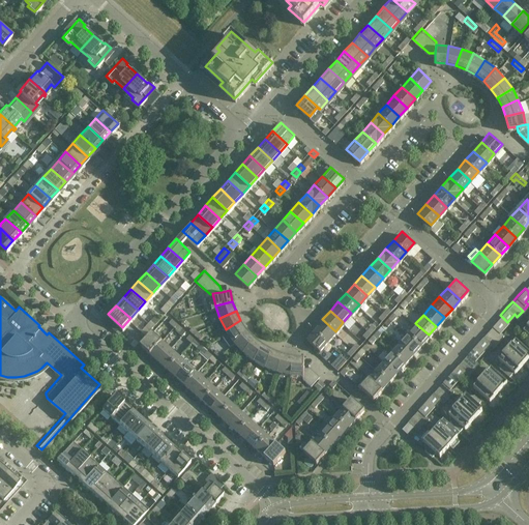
[(500,315),(493,323),(488,329),(498,339),(503,332),(500,329),(507,322),(500,315)]
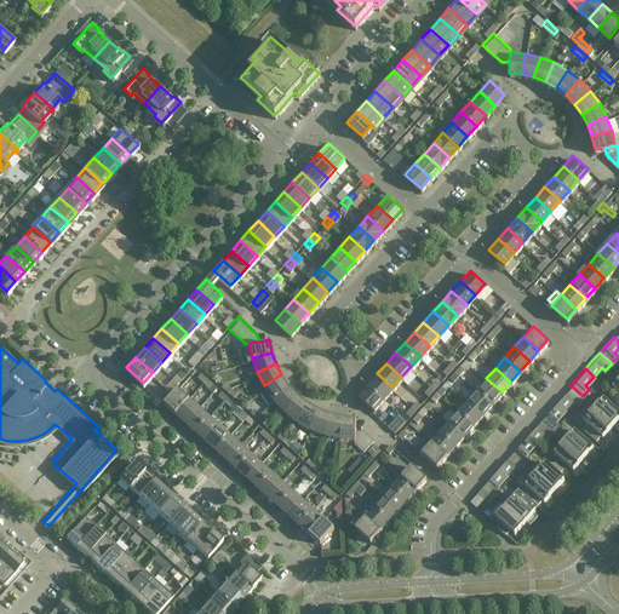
[(393,388),(377,373),(367,384),(383,397),(393,388)]
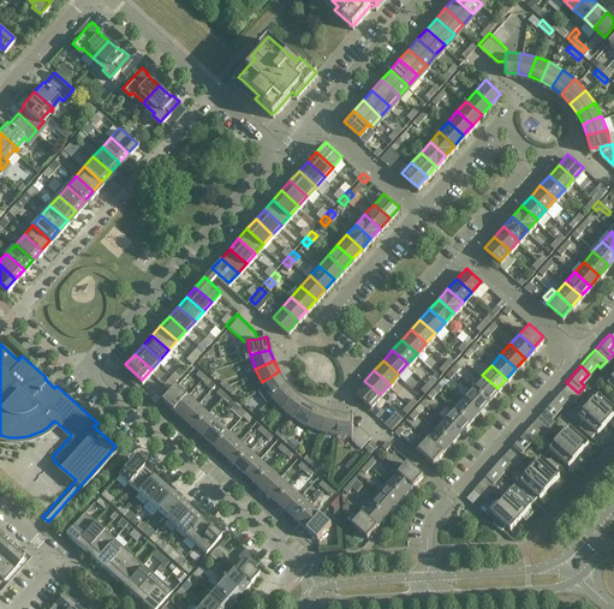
[(279,371),(262,382),(270,395),(286,382),(279,371)]
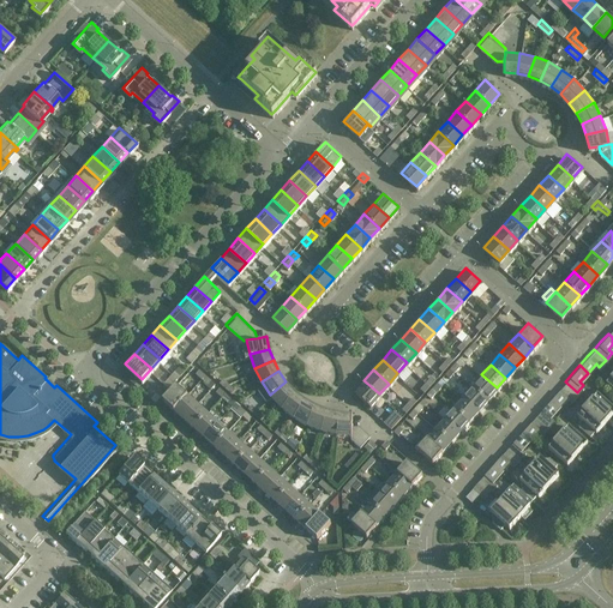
[(481,374),(472,385),(487,398),(497,387),(481,374)]
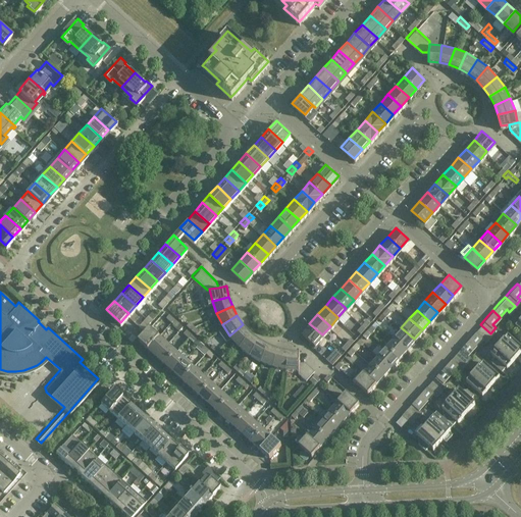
[(189,319),(186,322),(196,331),(199,328),(189,319)]
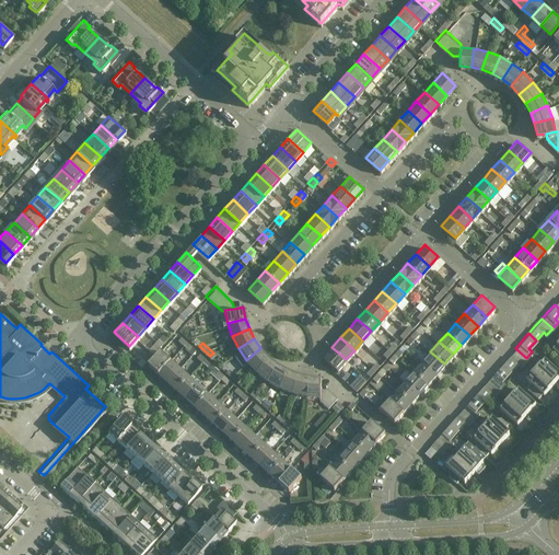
[(346,359),(332,347),(324,357),(337,369),(346,359)]
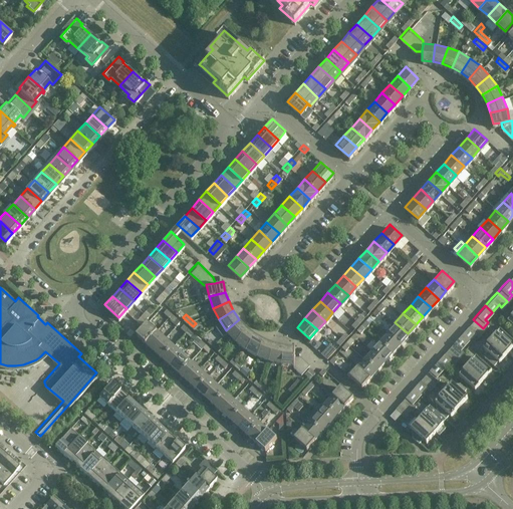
[(147,319),(136,331),(145,339),(156,327),(147,319)]
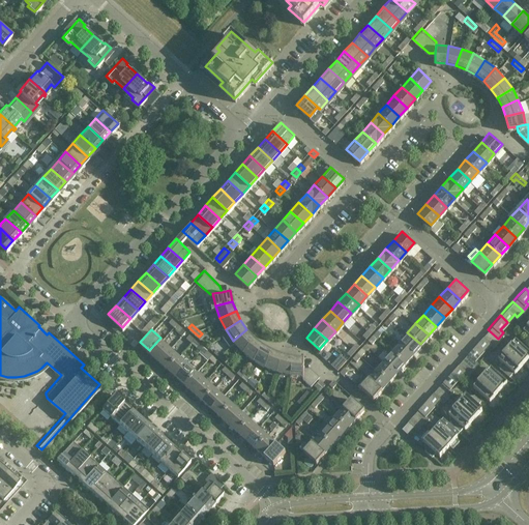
[(242,350),(254,337),(246,329),(233,341),(242,350)]
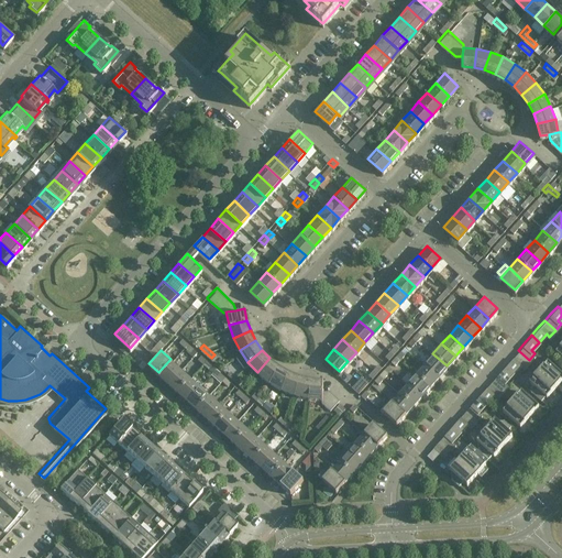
[(518,350),(511,357),(505,364),(513,372),(519,363),(522,367),(529,360),(518,350)]
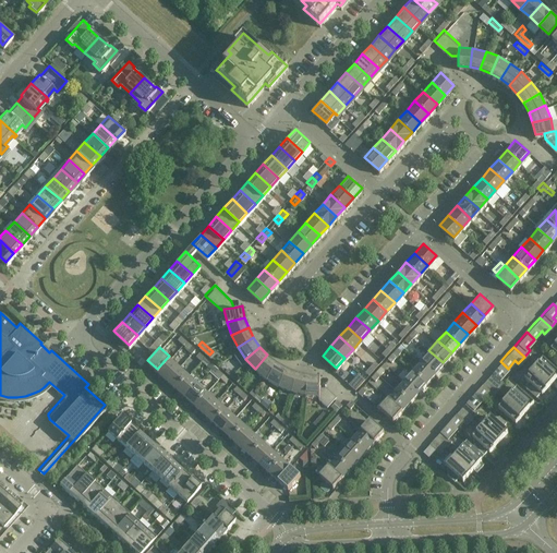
[(428,350),(421,359),(434,371),(443,362),(428,350)]
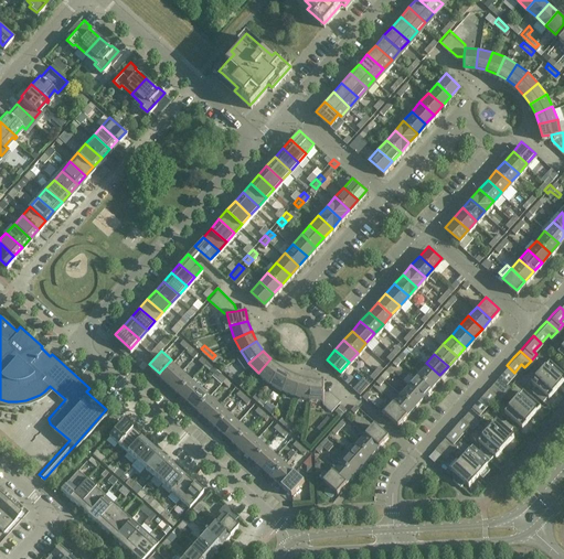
[(563,371),(549,357),(540,368),(556,384),(563,375),(563,371)]
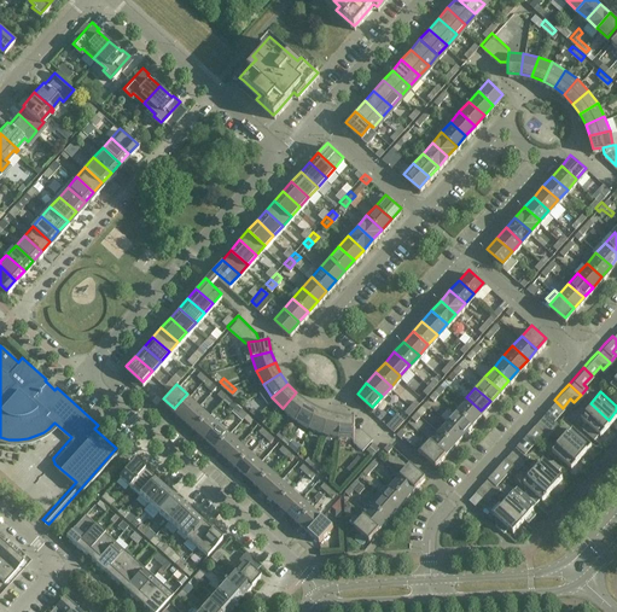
[(295,418),(307,400),(296,392),(283,408),(295,418)]
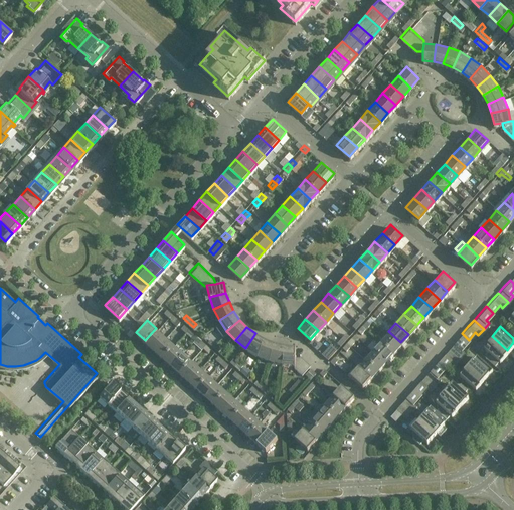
[(156,328),(145,340),(153,348),(164,335),(156,328)]
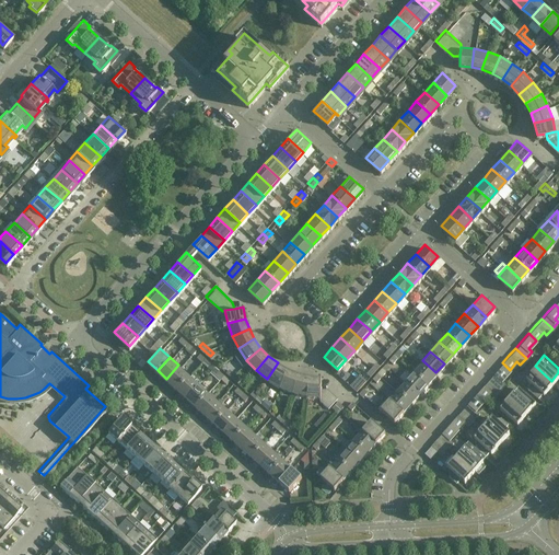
[(422,360),(414,370),(428,382),(435,372),(422,360)]
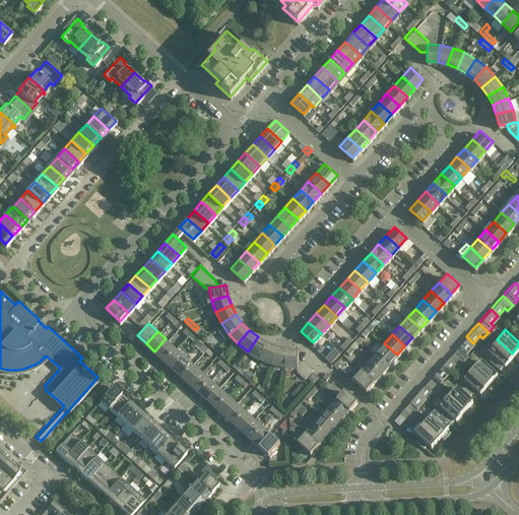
[(267,341),(258,336),(248,351),(259,358),(267,341)]
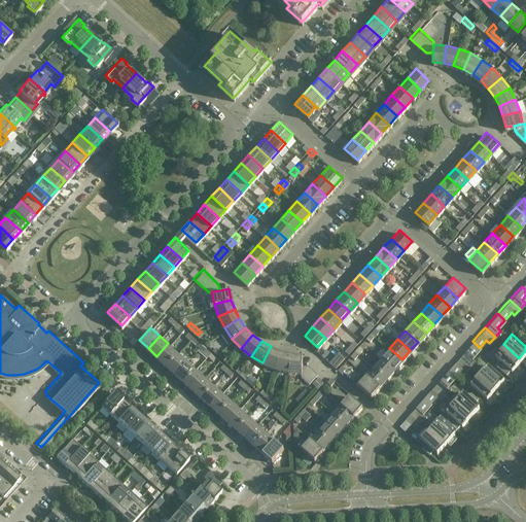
[(472,341),(465,349),(460,355),(470,363),(476,358),(472,355),(480,348),(472,341)]
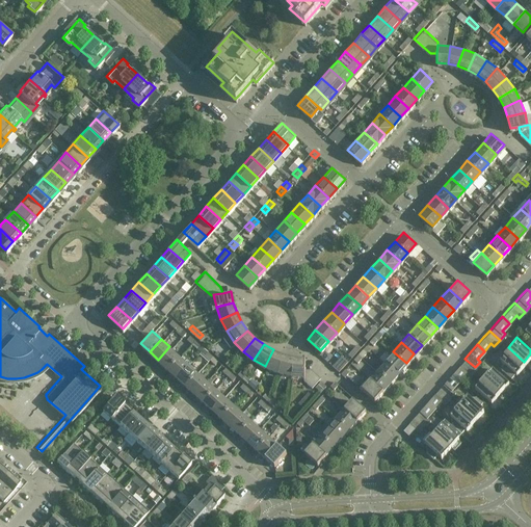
[(169,346),(158,360),(167,368),(179,354),(169,346)]
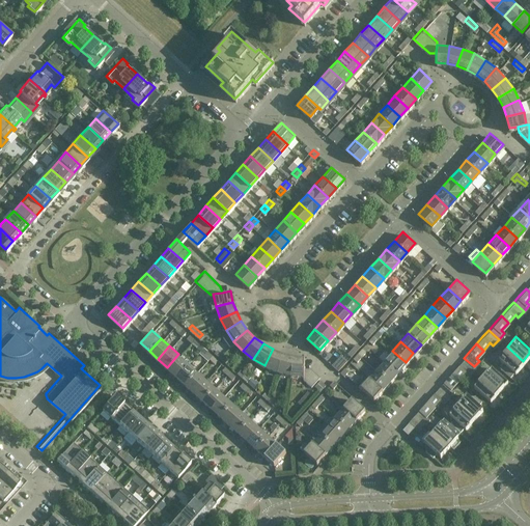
[(214,350),(224,359),(227,356),(217,347),(214,350)]
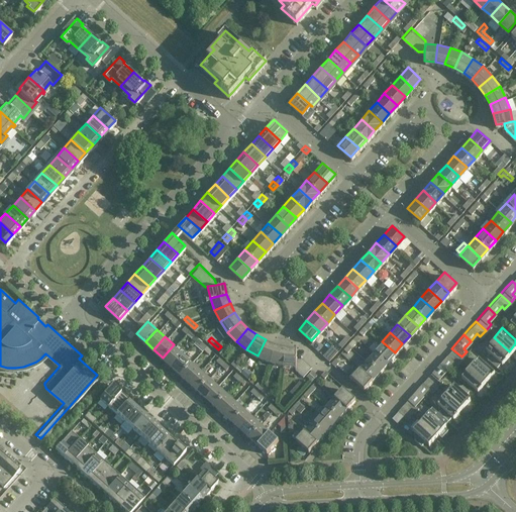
[(476,340),(483,346),(486,343),(478,337),(476,340)]
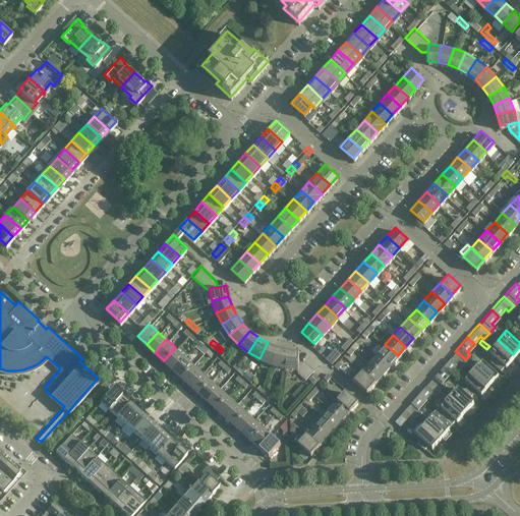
[(513,354),(498,340),(488,349),(505,363),(513,354)]
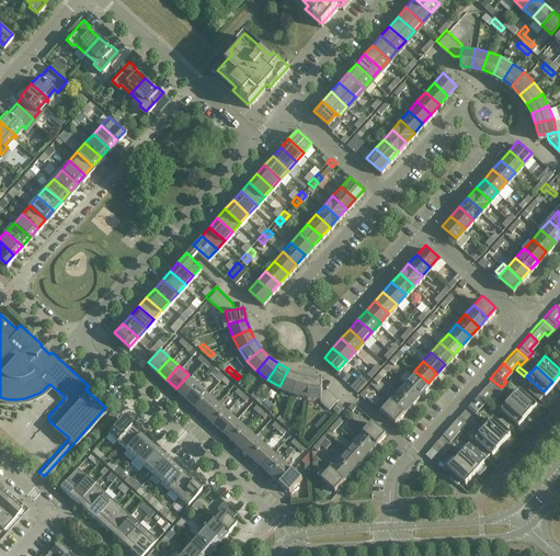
[(298,373),(288,369),(280,386),(293,390),(298,373)]
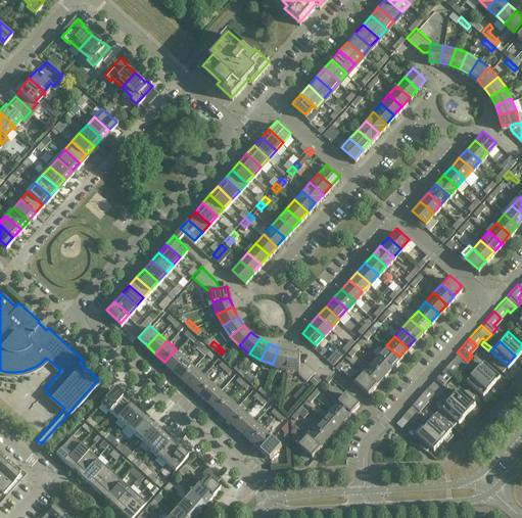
[(386,345),(378,354),(391,366),(399,357),(386,345)]
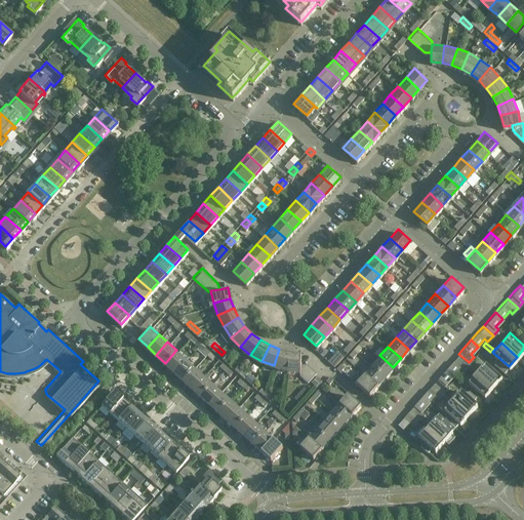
[(289,352),(279,349),(274,365),(286,368),(289,352)]
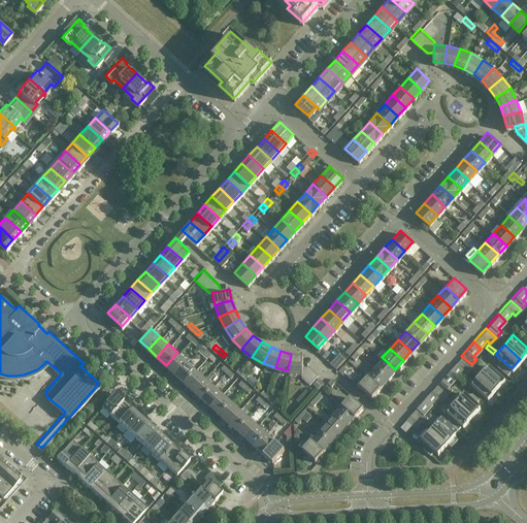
[(177,352),(166,365),(174,372),(187,360),(177,352)]
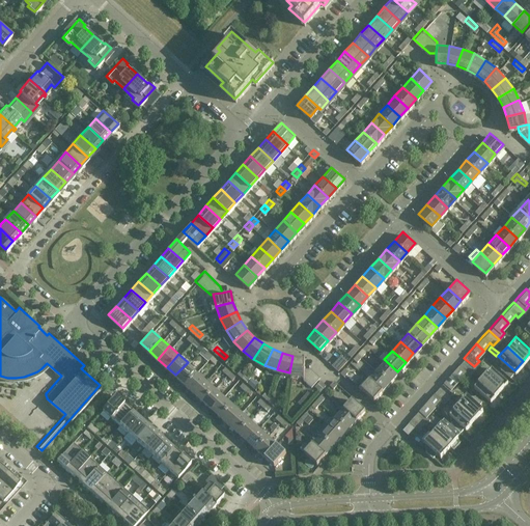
[(297,356),(293,356),(289,372),(303,375),(303,365),(304,357),(297,356)]
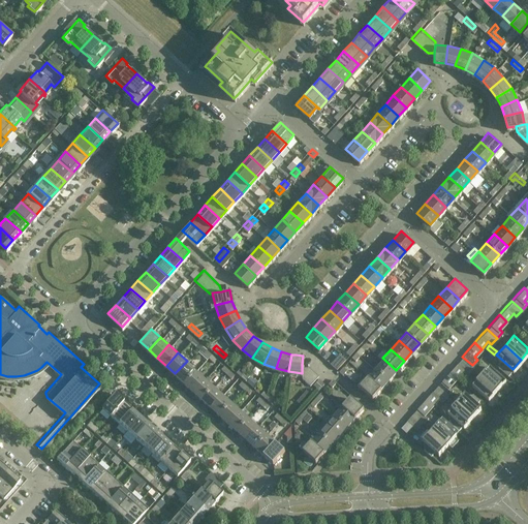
[(462,357),(456,362),(449,370),(457,376),(463,369),(466,371),(472,366),(462,357)]
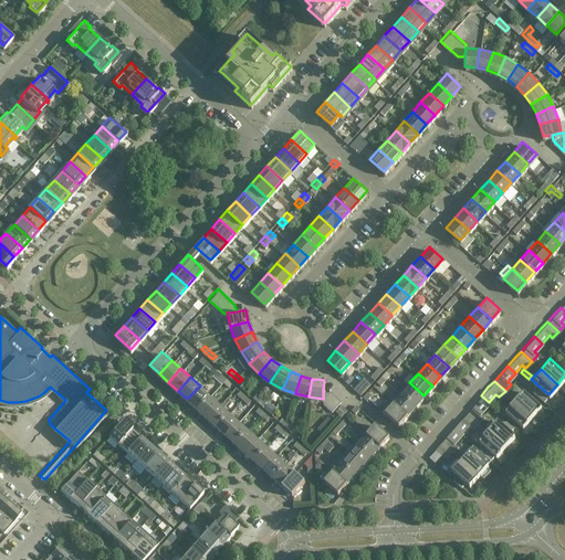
[(494,381),(505,391),(505,390),(494,381)]
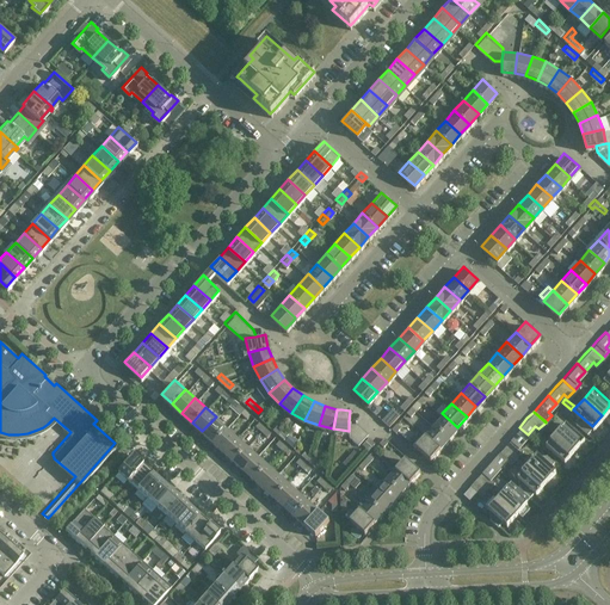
[(442,413),(433,424),(448,437),(457,427),(442,413)]
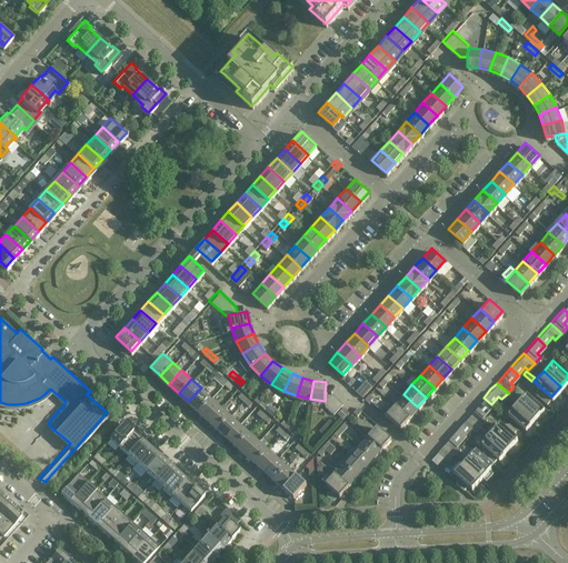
[(201,388),(188,401),(198,410),(210,395),(201,388)]
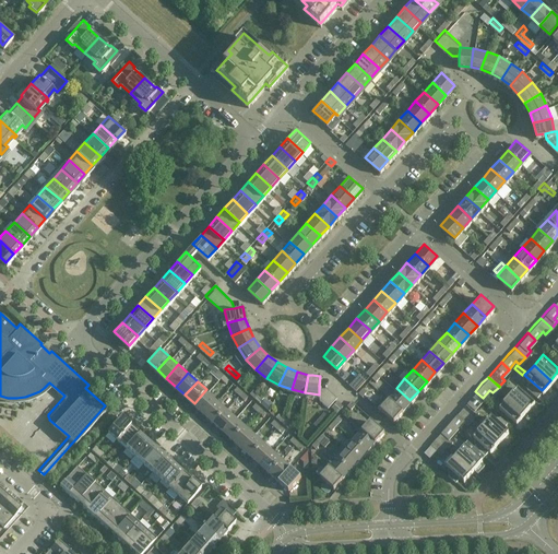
[(517,384),(508,395),(524,410),(534,399),(517,384)]
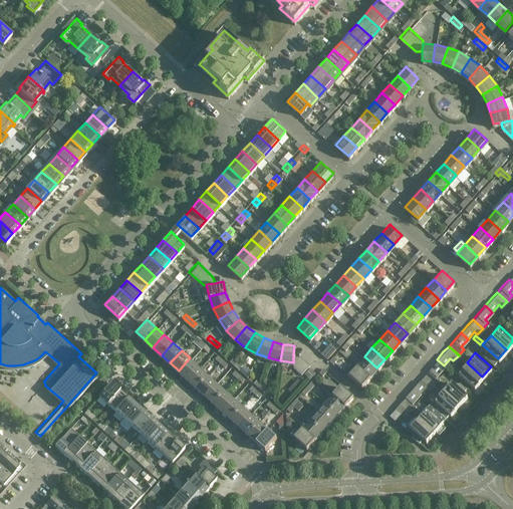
[(293,353),(293,362),(292,364),(300,371),(308,362),(299,354),(293,353)]
